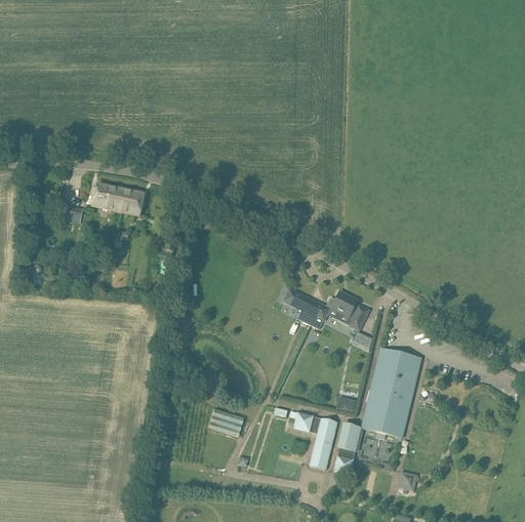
[(114,199),(116,187),(96,183),(92,203),(121,209),(123,201),(114,199)]
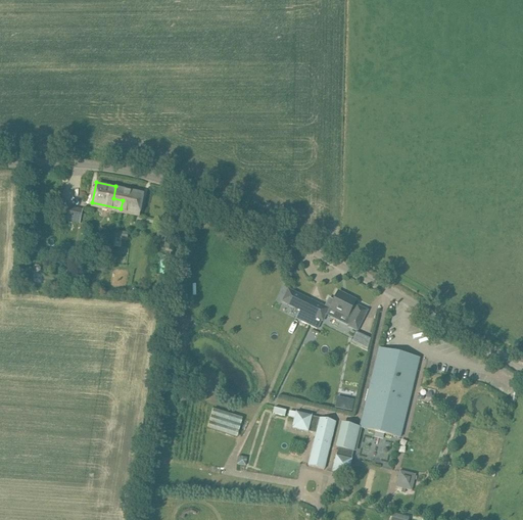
[(142,192),(115,186),(113,198),(123,200),(121,208),(138,213),(142,192)]
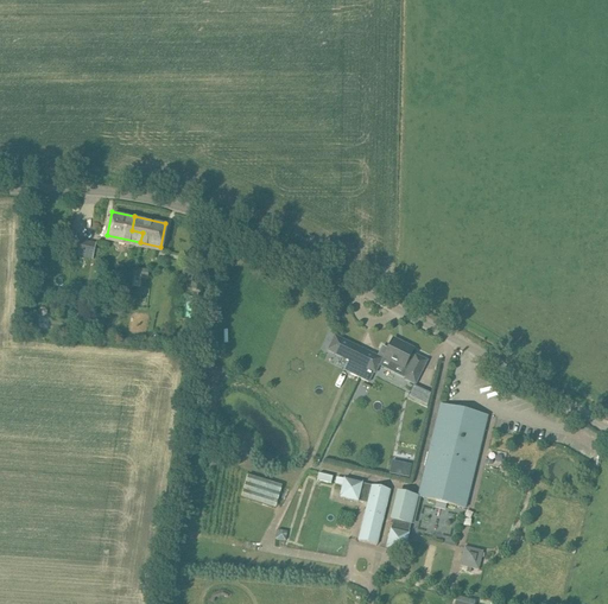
[(95,240),(77,236),(77,239),(71,237),(69,249),(75,250),(74,254),(92,258),(95,240)]
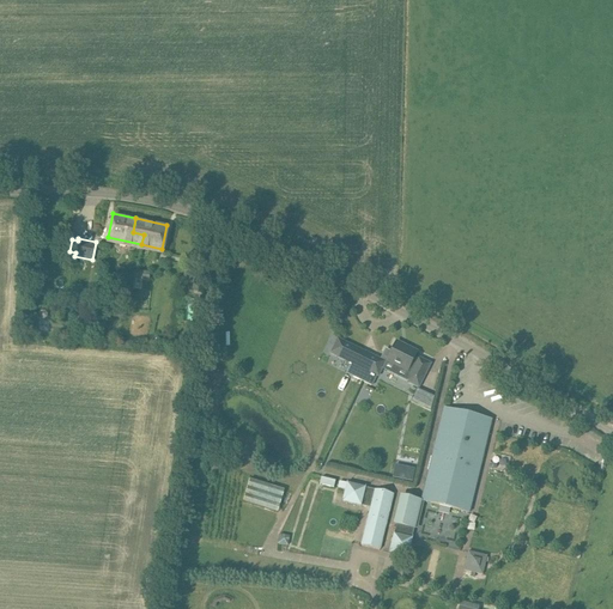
[(134,268),(133,276),(133,278),(143,279),(144,279),(145,268),(134,268)]
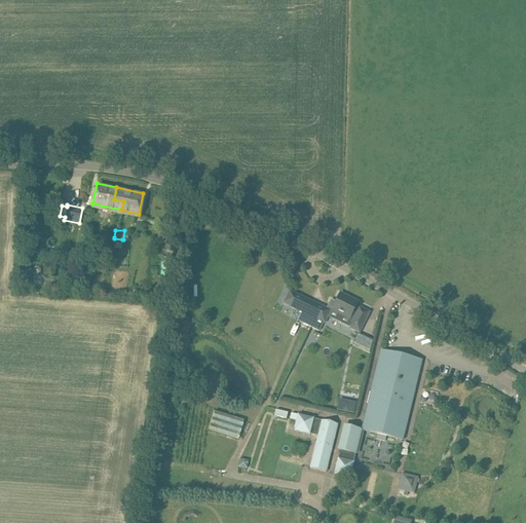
[(290,289),(285,300),(302,309),(298,319),(318,329),(324,320),(330,308),(332,307),(353,319),(350,325),(359,329),(368,310),(359,305),(359,306),(355,304),(358,300),(357,299),(357,300),(340,292),(340,291),(335,300),(331,298),(327,306),(290,289)]
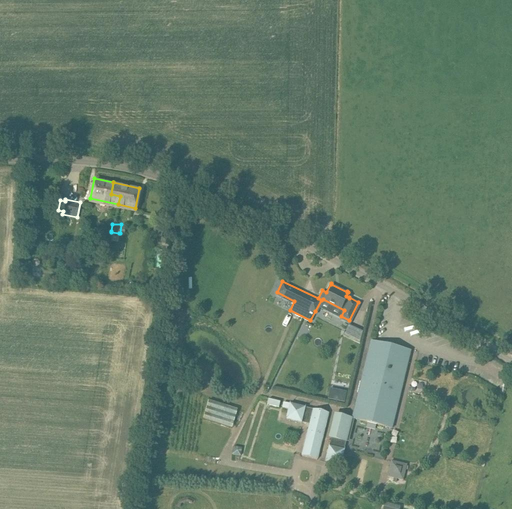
[(410,348),(371,338),(352,416),(392,425),(410,348)]
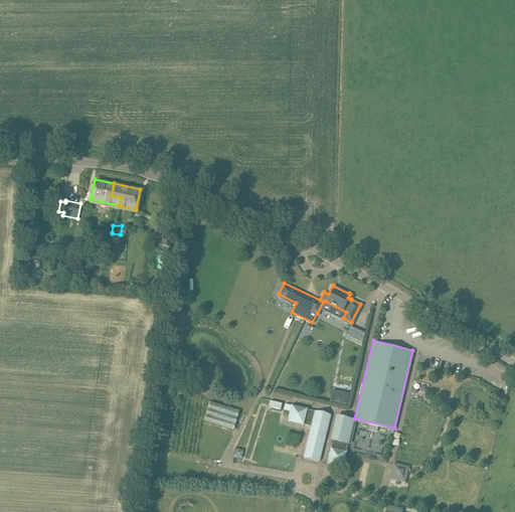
[(331,391),(329,398),(346,402),(348,391),(339,389),(338,392),(331,391)]
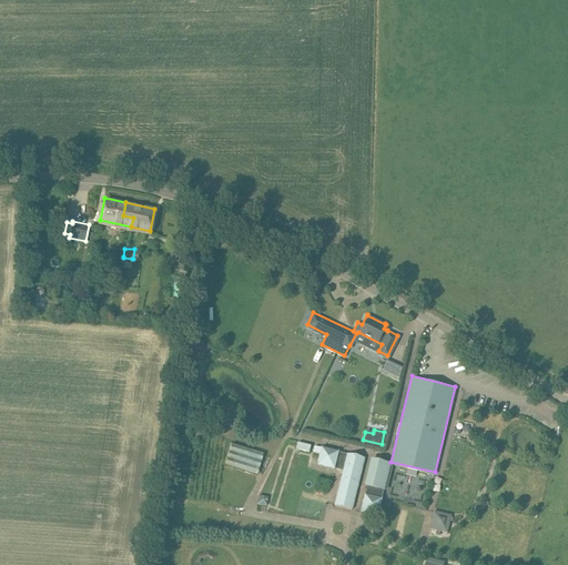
[(297,440),(296,446),(310,450),(311,443),(297,440)]
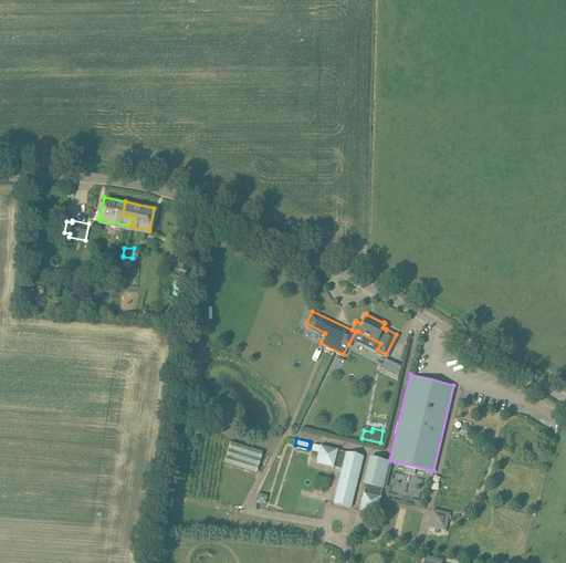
[(262,450),(231,440),(224,460),(255,470),(262,450)]
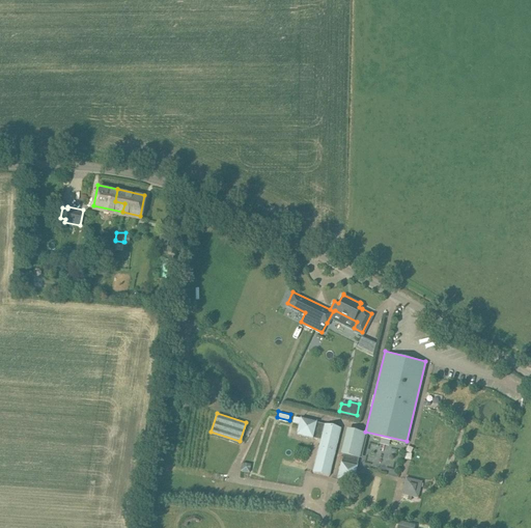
[(325,421),(325,422),(316,420),(316,419),(300,416),(296,433),(312,437),(313,436),(320,438),(313,470),(329,474),(340,425),(325,421)]
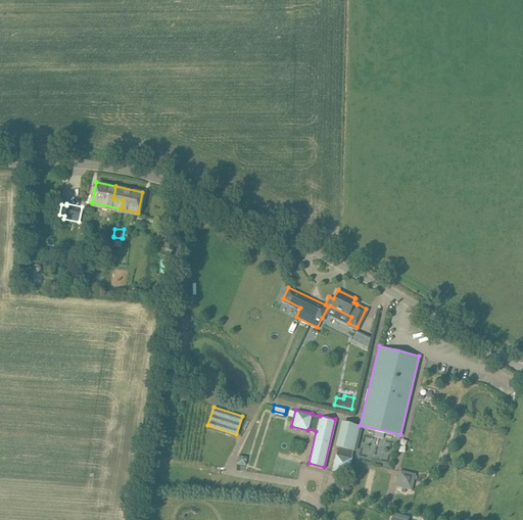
[(353,448),(360,425),(344,421),(338,445),(343,446),(341,455),(336,453),(332,469),(348,473),(352,457),(350,457),(351,448),(353,448)]
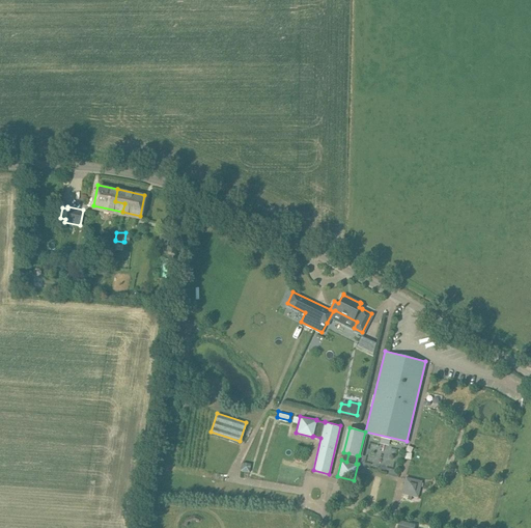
[(422,479),(406,475),(401,492),(418,496),(422,479)]
